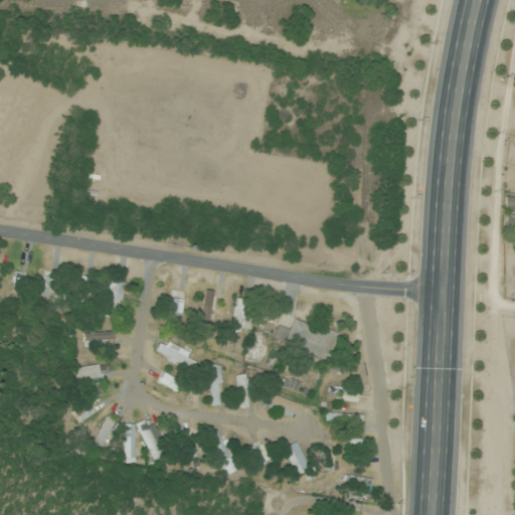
[(514,217),(505,217),(504,230),(514,230),(514,217)]
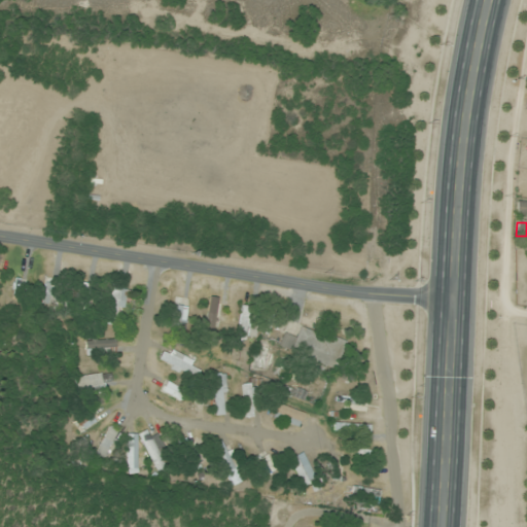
[(77,317),(89,317),(89,284),(77,284),(77,317)]
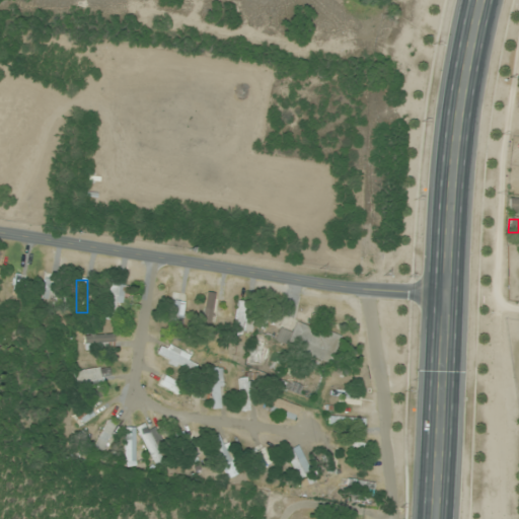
[(125,284),(110,281),(103,317),(110,319),(115,303),(121,304),(125,284)]
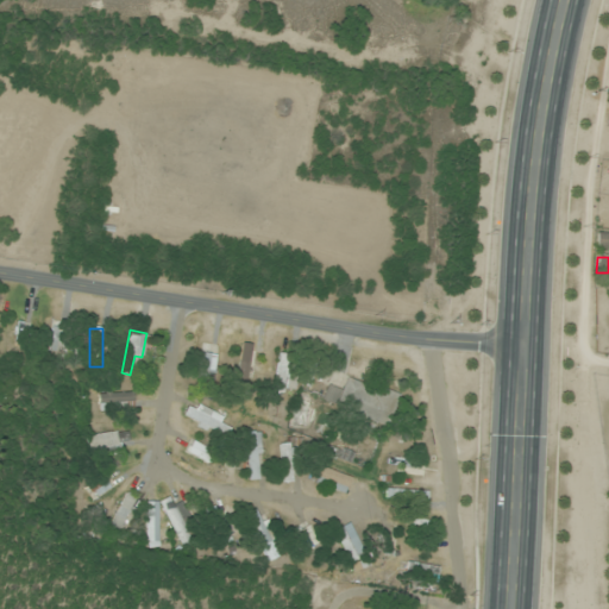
[(218,346),(201,346),(201,374),(207,374),(207,363),(218,363),(218,346)]
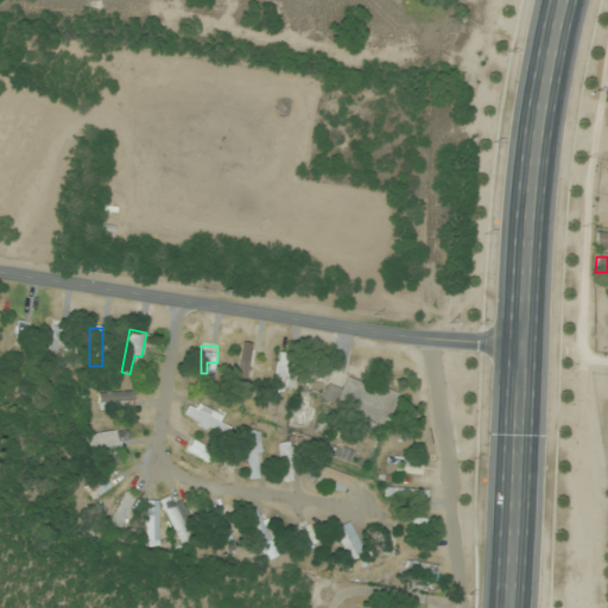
[(272,391),(282,392),(289,354),(279,353),(272,391)]
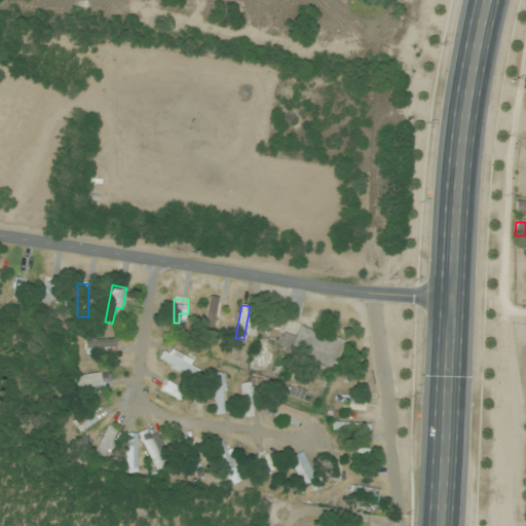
[(271,340),(274,331),(279,333),(285,317),(270,312),(262,336),(271,340)]
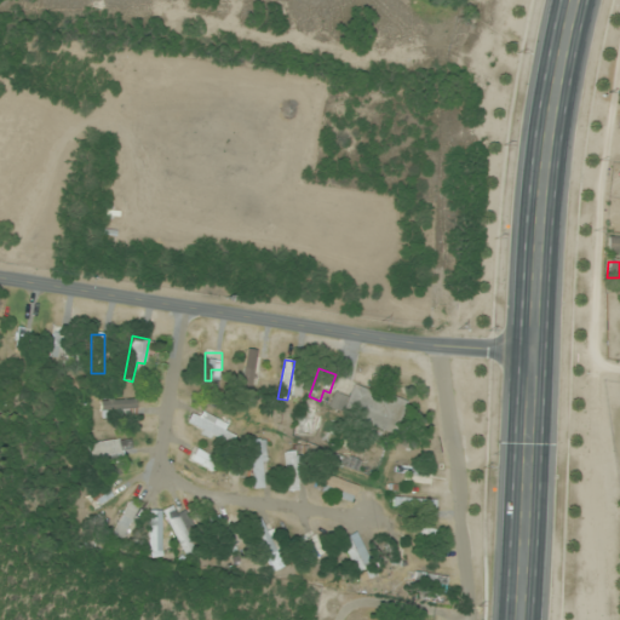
[(327,408),(392,436),(407,403),(392,397),(390,402),(352,386),(348,399),(334,392),(327,408)]
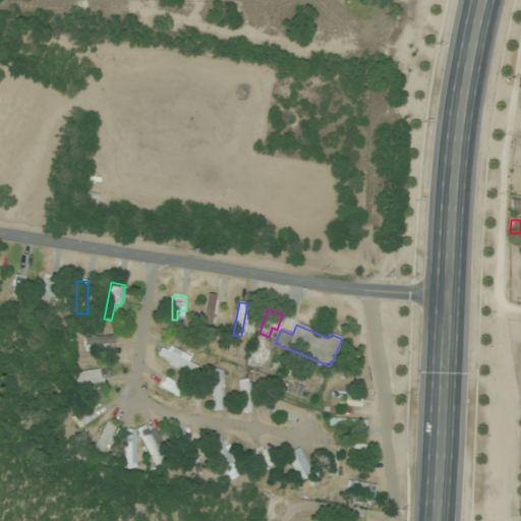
[(113,336),(83,336),(83,351),(113,351),(113,336)]
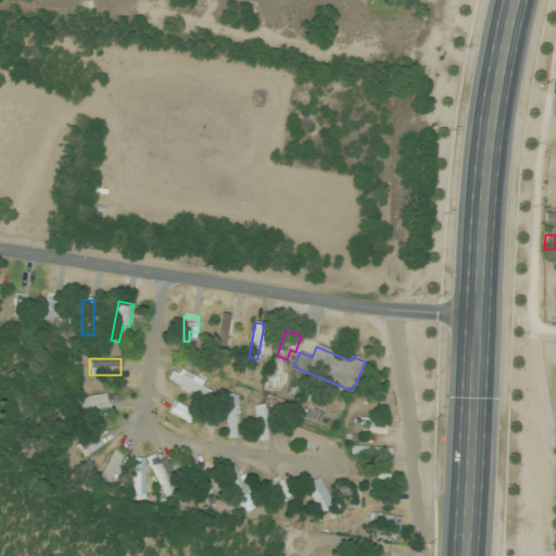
[(198,402),(209,389),(178,364),(167,377),(198,402)]
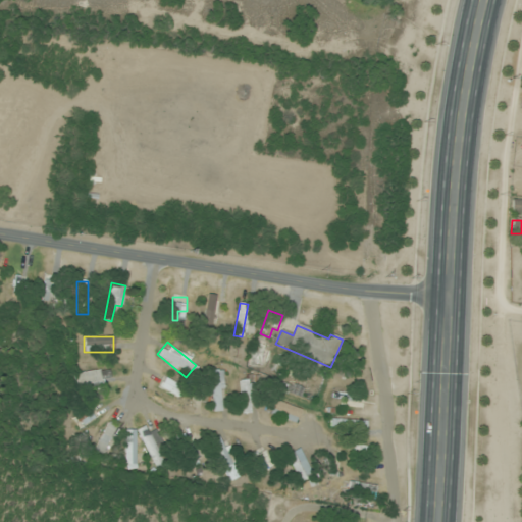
[(210,370),(210,412),(222,412),(222,370),(210,370)]
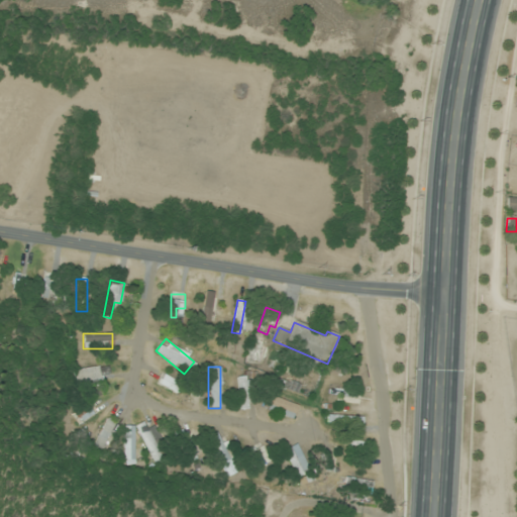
[(74,371),(75,382),(108,379),(107,368),(74,371)]
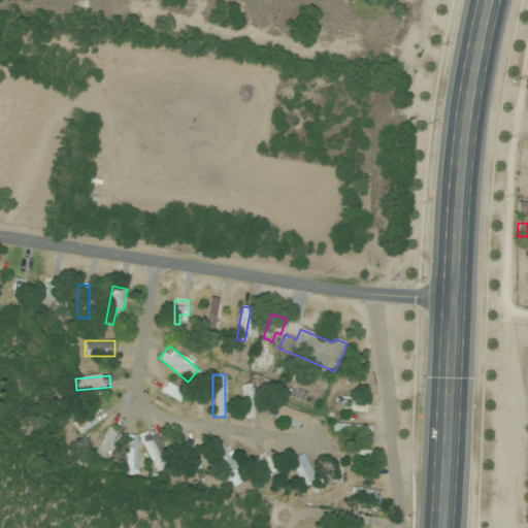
[(162,391),(180,402),(186,393),(167,382),(162,391)]
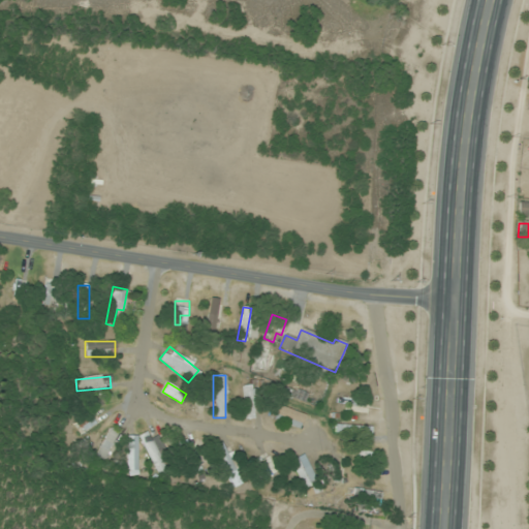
[(243,418),(253,418),(253,385),(243,385),(243,418)]
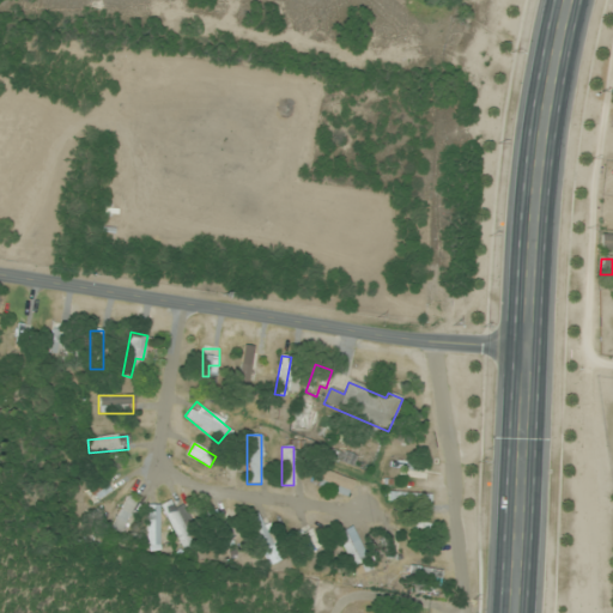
[(90,493),(104,486),(99,478),(85,485),(90,493)]
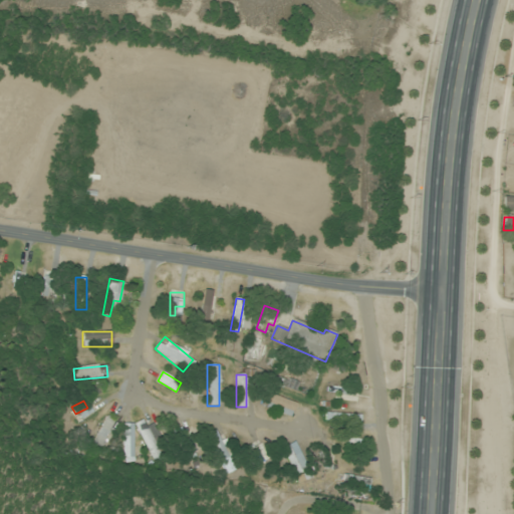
[(359,413),(325,413),(325,422),(359,422),(359,413)]
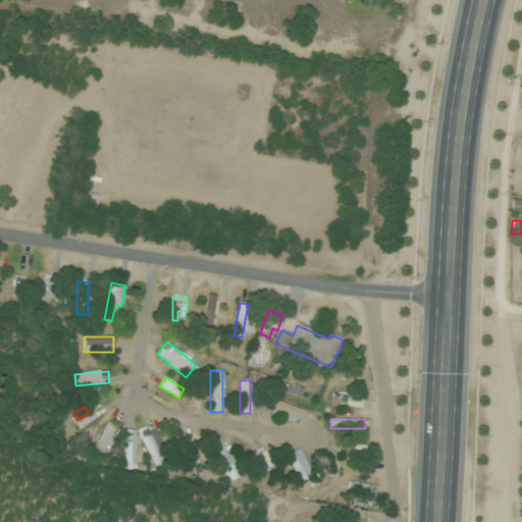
[(92,457),(101,461),(114,426),(106,423),(92,457)]
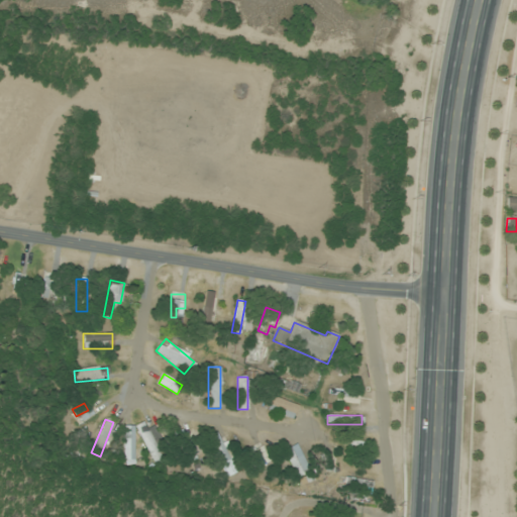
[(140,431),(157,463),(169,457),(152,425),(140,431)]
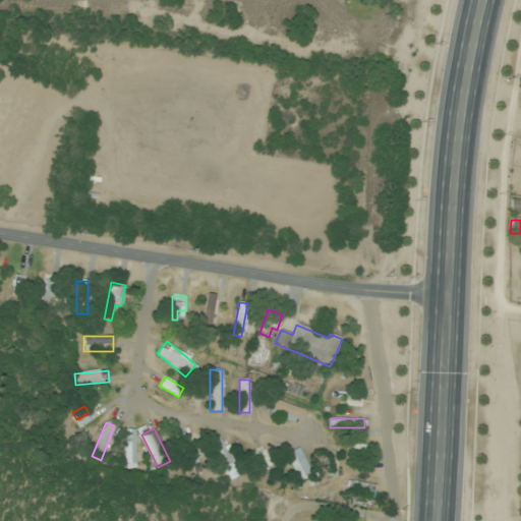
[(173,438),(189,467),(197,462),(182,432),(173,438)]
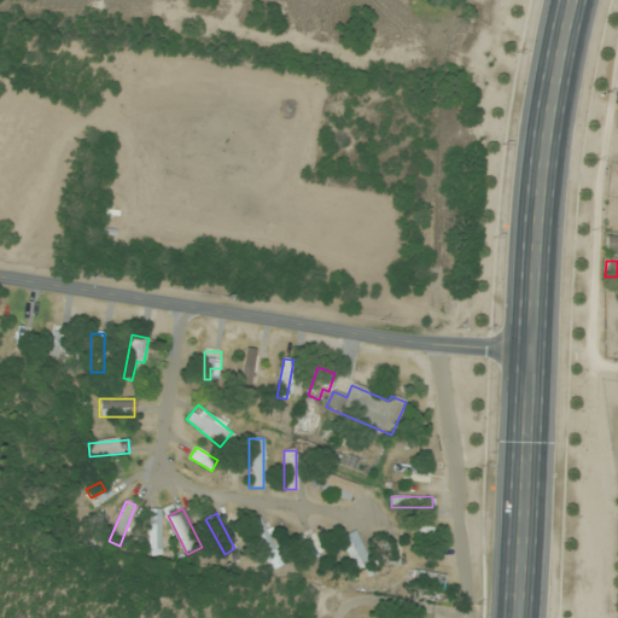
[(285,564),(268,526),(264,529),(260,517),(250,522),(272,570),(285,564)]
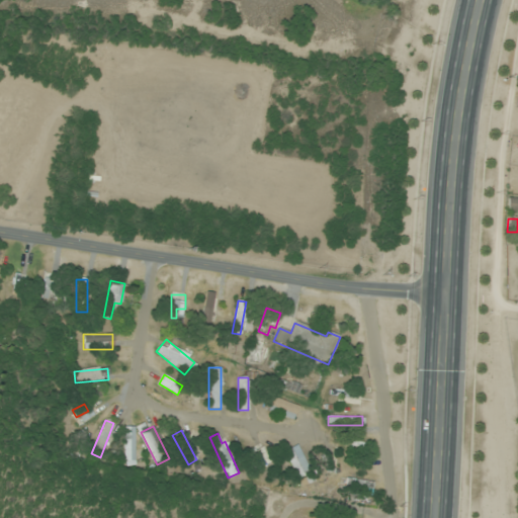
[(271,465),(260,443),(247,450),(259,471),(271,465)]
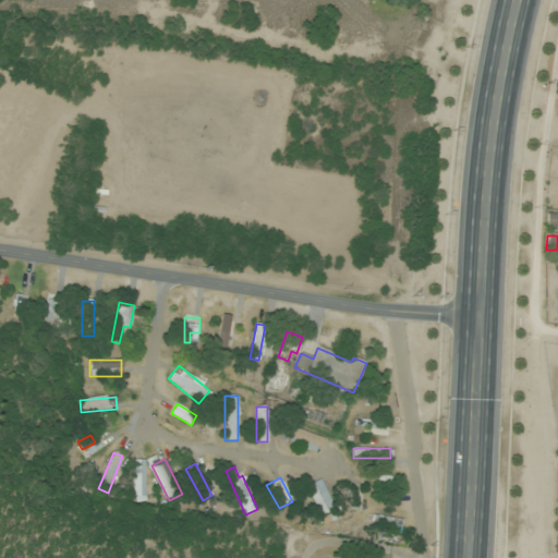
[(352,513),(361,511),(352,481),(343,483),(352,513)]
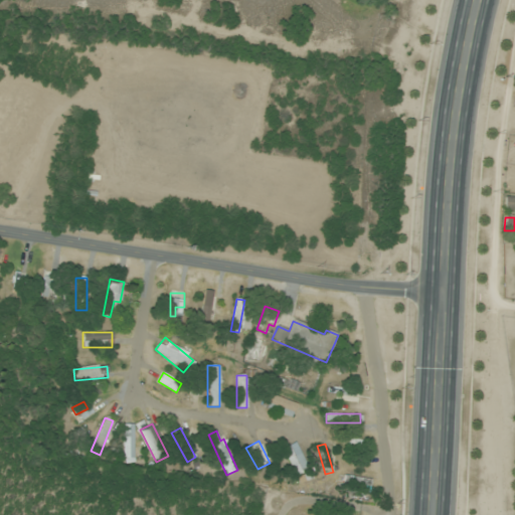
[(304,471),(288,446),(281,451),(297,476),(304,471)]
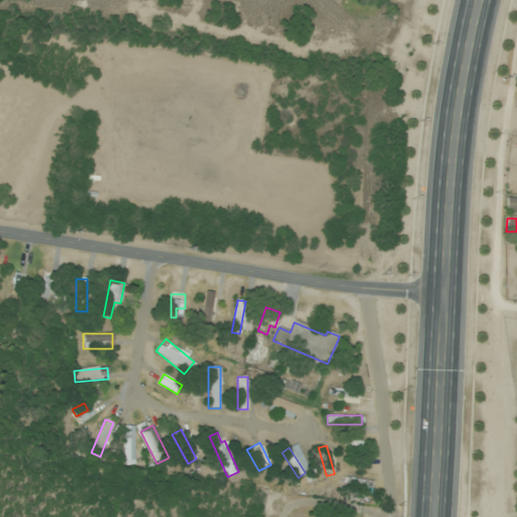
[(372,482),(357,479),(354,492),(369,495),(372,482)]
